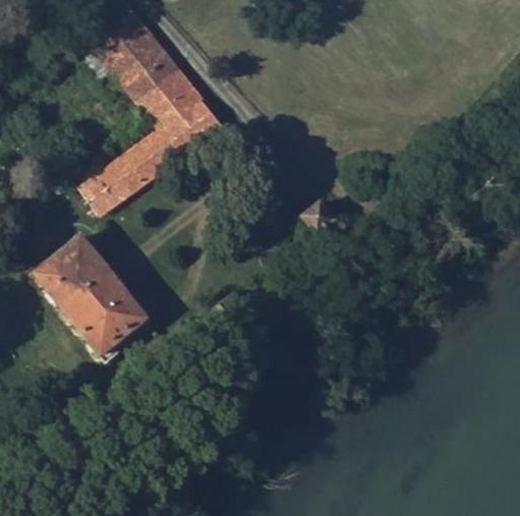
[(221,122),(132,8),(92,40),(159,125),(79,187),(101,215),(221,122)]
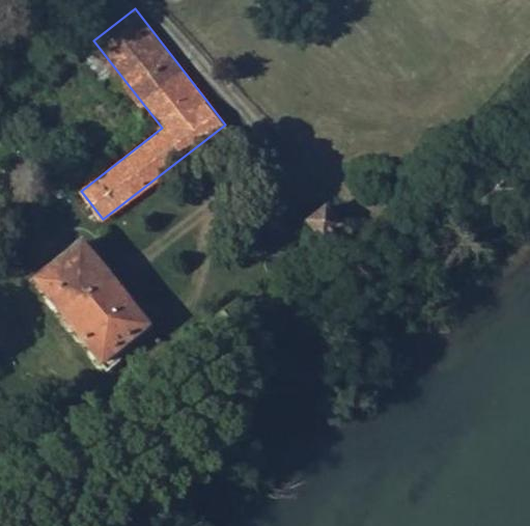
[(323,233),(339,221),(325,202),(315,211),(308,215),(323,233)]
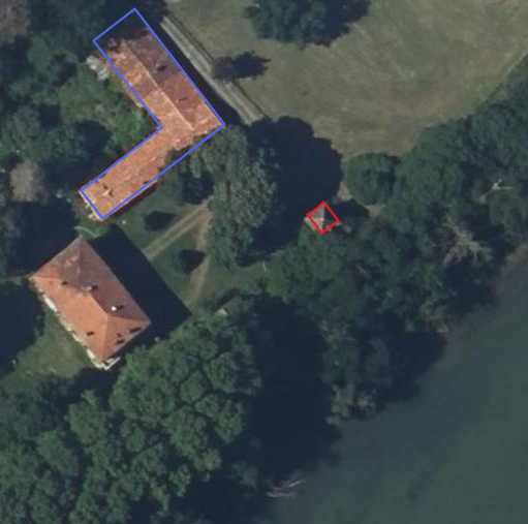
[(154,329),(82,238),(36,273),(110,365),(154,329)]
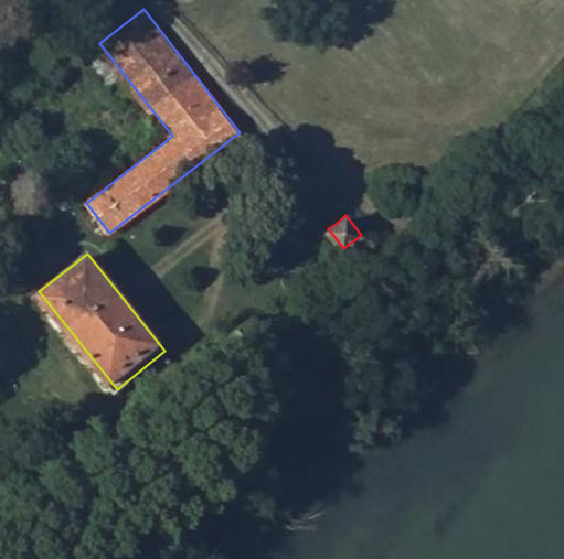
[(330,286),(360,260),(357,256),(352,259),(348,254),(321,275),(330,286)]
